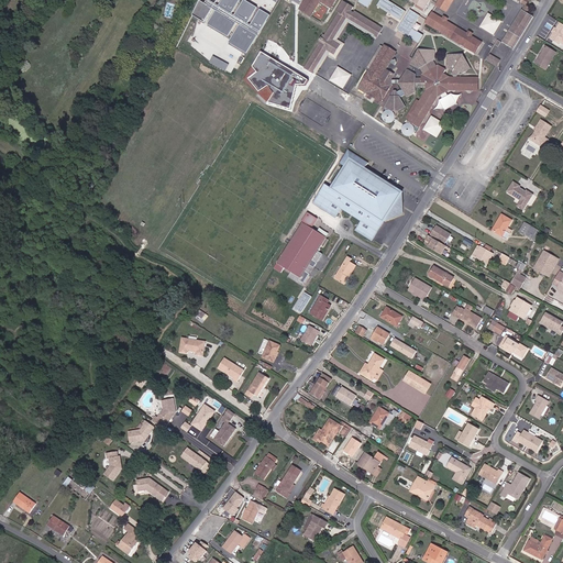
[(216,0),(206,0),(205,3),(199,0),(192,15),(203,22),(211,8),(214,10),(207,24),(228,36),(235,23),(239,24),(228,42),(247,53),(271,15),(260,9),(250,24),(247,22),(256,7),(244,0),(242,0),(234,14),(231,13),(238,0),(220,0),(218,6),(214,3),(216,0)]
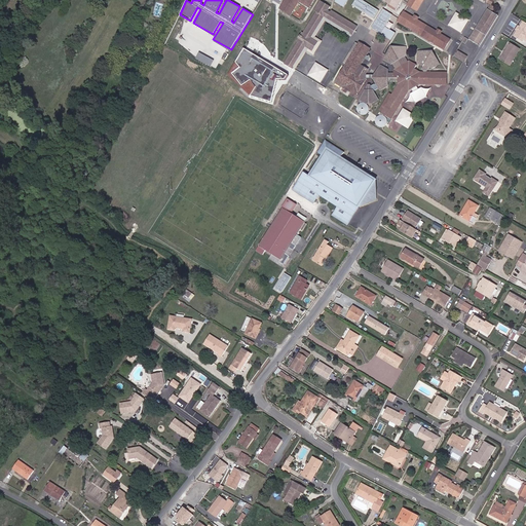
[(288,0),(282,9),(290,15),(299,1),(309,8),(313,0),(288,0)]
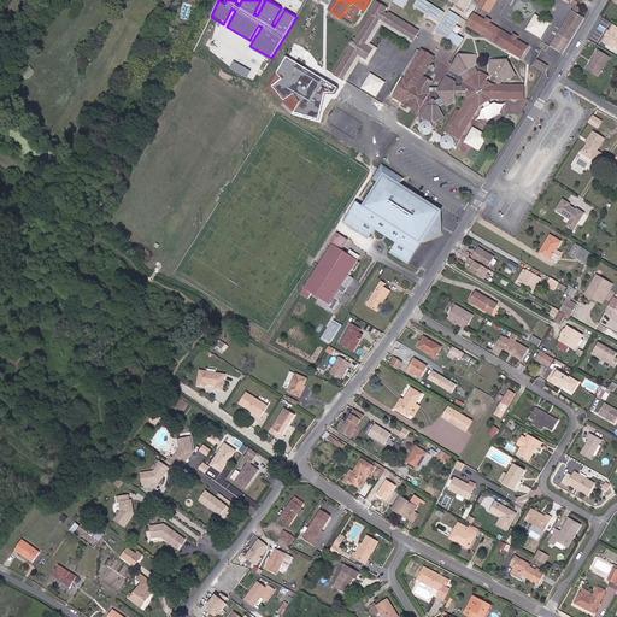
[(444,11),(424,0),(416,0),(412,6),(436,22),(444,11)]
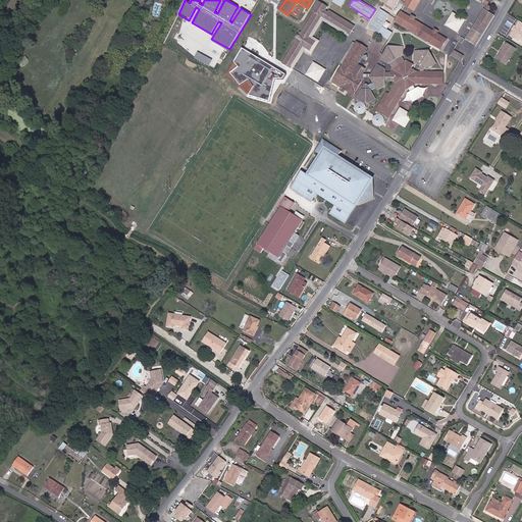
[(420,0),(408,0),(405,5),(414,10),(420,0)]
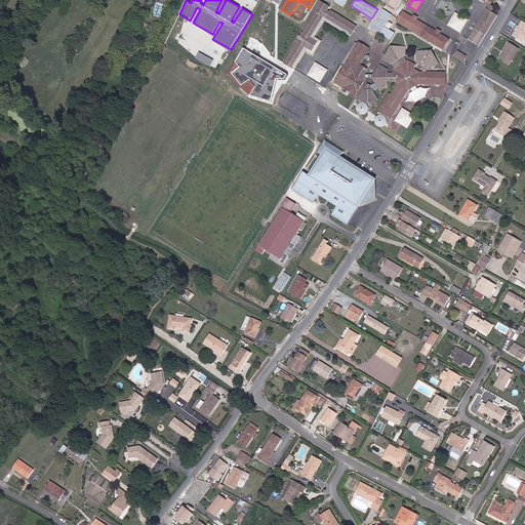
[(330,7),(320,1),(314,11),(316,12),(311,21),(308,25),(308,26),(304,34),(303,33),(301,32),(295,41),(297,42),(297,43),(292,50),(289,55),(290,55),(285,64),(292,69),(304,49),(312,36),(327,11),(330,7)]
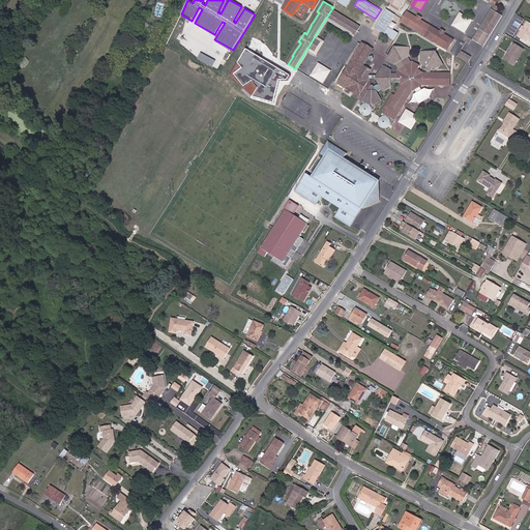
[(385,9),(374,28),(383,33),(395,15),(385,9)]
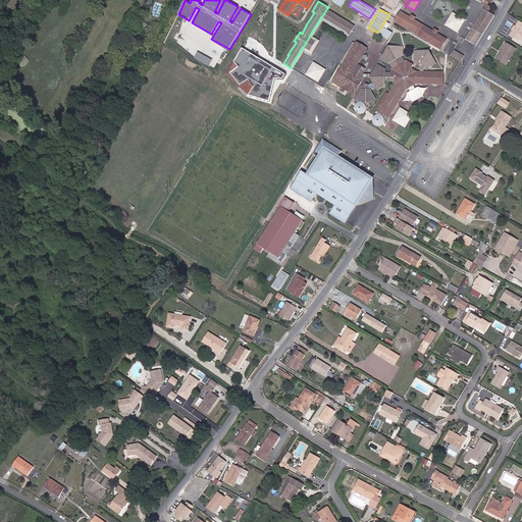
[(466,39),(476,45),(494,15),(484,9),(466,39)]
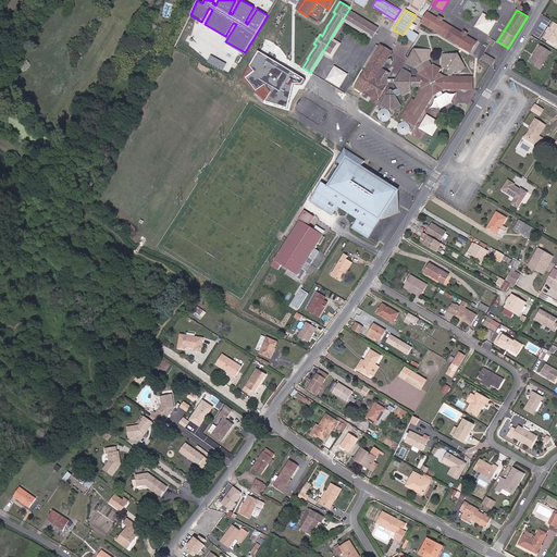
[(351,11),(350,12),(364,21),(364,20),(351,11)]
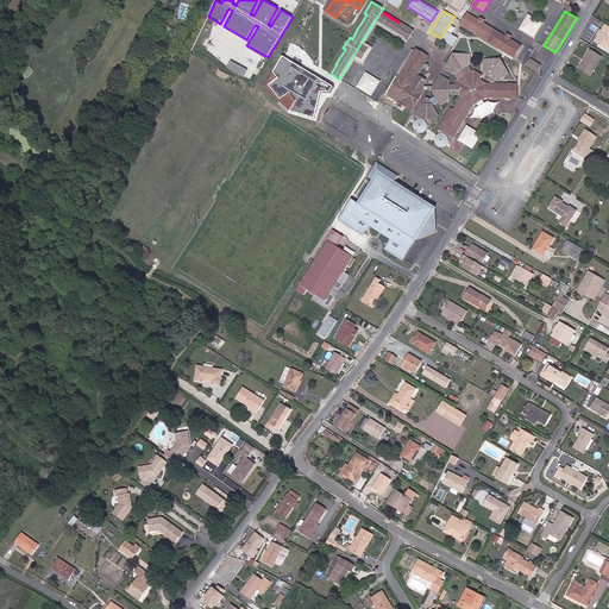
[(383,14),(380,13),(362,42),(364,43),(376,24),(407,43),(408,41),(378,22),(383,14)]
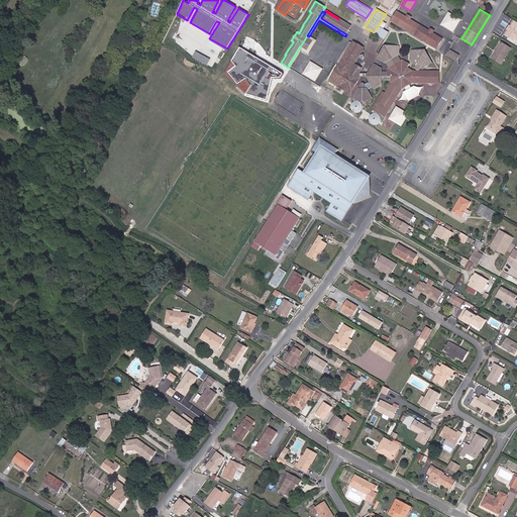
[(325,11),(325,12),(321,18),(346,34),(350,26),(342,21),(343,21),(338,18),(338,19),(325,11)]
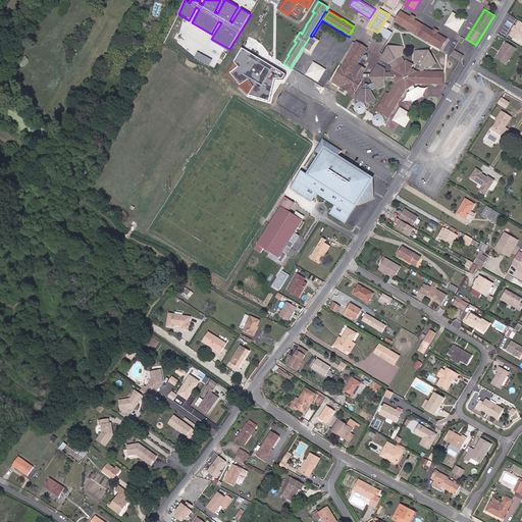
[(414,19),(410,17),(401,11),(396,20),(405,27),(405,28),(408,30),(409,29),(427,40),(427,41),(431,44),(432,43),(441,48),(447,40),(437,34),(433,32),(414,19)]
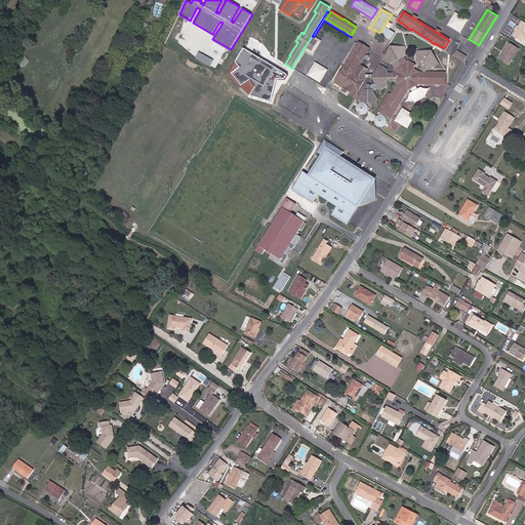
[(456,11),(448,25),(461,33),(469,19),(456,11)]
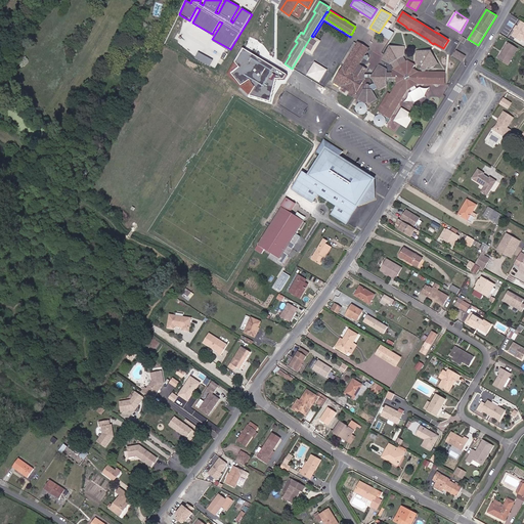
[(286,19),(281,27),(287,31),(291,24),(286,19)]
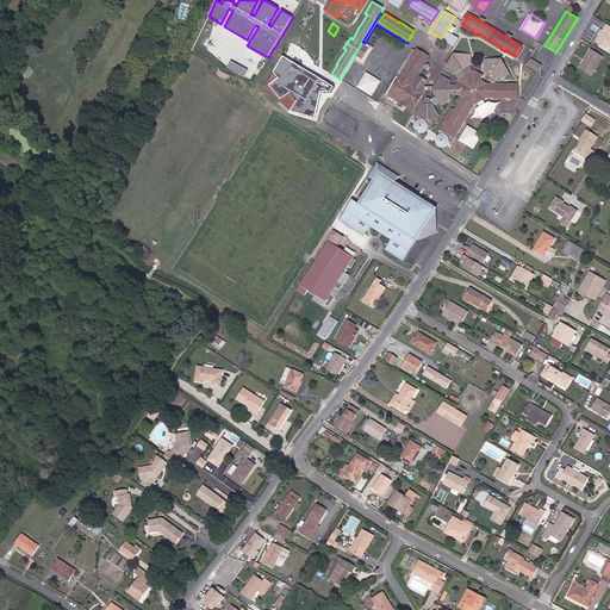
[(609,49),(609,25),(605,23),(595,41),(609,49)]
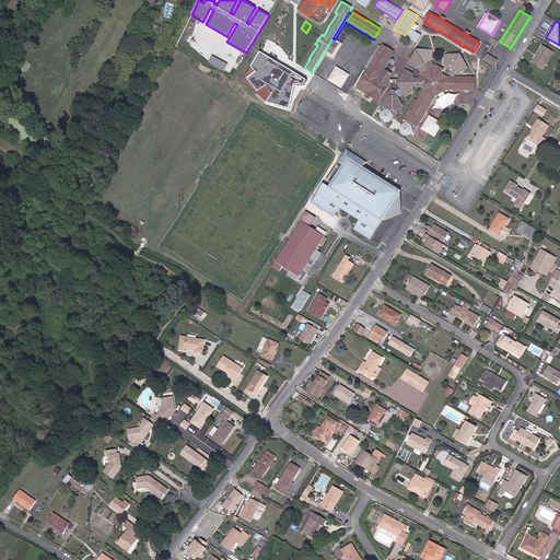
[(417,43),(421,35),(410,28),(406,36),(417,43)]
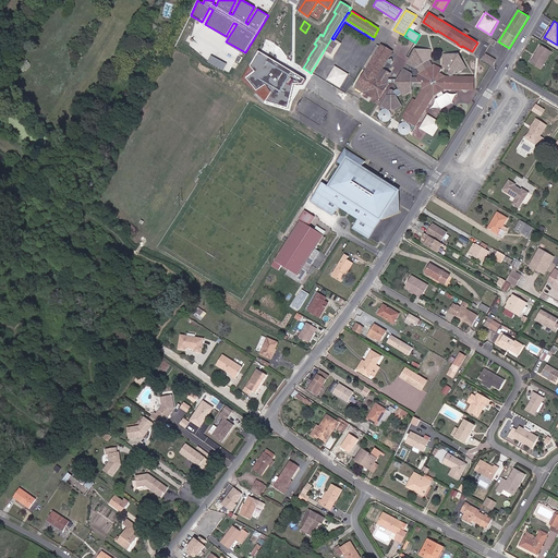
[(334,39),(331,38),(323,52),(325,53),(332,59),(341,44),(334,39)]
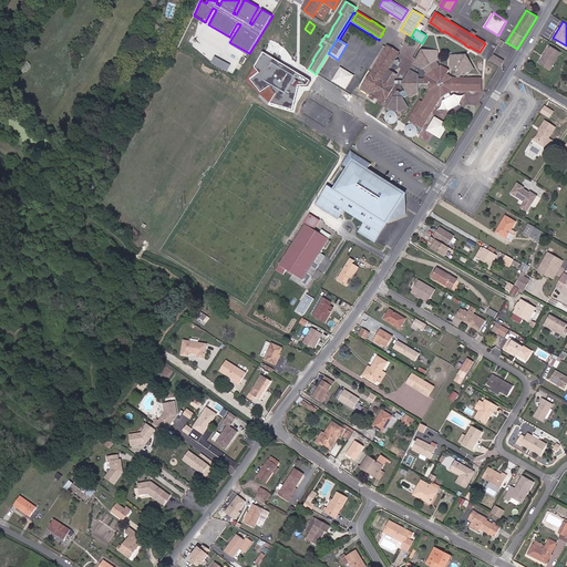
[(394,60),(399,54),(387,47),(380,59),(379,58),(378,58),(371,69),(373,70),(371,73),(371,72),(361,90),(368,94),(370,90),(373,92),(373,94),(385,102),(393,88),(392,85),(393,84),(402,84),(405,90),(400,93),(399,92),(398,92),(389,106),(392,109),(391,110),(395,111),(398,112),(400,111),(402,111),(404,110),(404,109),(408,106),(401,95),(408,92),(410,98),(419,93),(419,88),(430,88),(430,92),(423,102),(420,100),(409,119),(412,121),(411,122),(412,122),(405,133),(414,138),(421,127),(422,129),(441,96),(453,91),(481,91),(481,79),(460,79),(460,76),(462,72),(465,74),(474,70),(467,55),(451,55),(451,69),(457,72),(455,75),(457,76),(459,76),(459,79),(453,79),(446,74),(449,71),(441,66),(440,68),(436,62),(437,61),(437,51),(422,51),(414,64),(422,69),(423,69),(426,74),(425,75),(424,84),(419,84),(419,75),(410,71),(404,81),(390,81),(388,83),(383,80),(387,74),(391,76),(393,74),(392,71),(389,72),(389,71),(393,63),(398,65),(400,62),(399,60),(395,61),(394,60)]
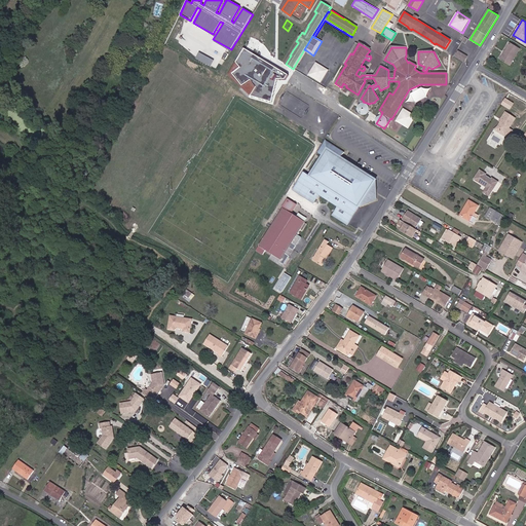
[(520,49),(511,43),(500,59),(510,65),(520,49)]
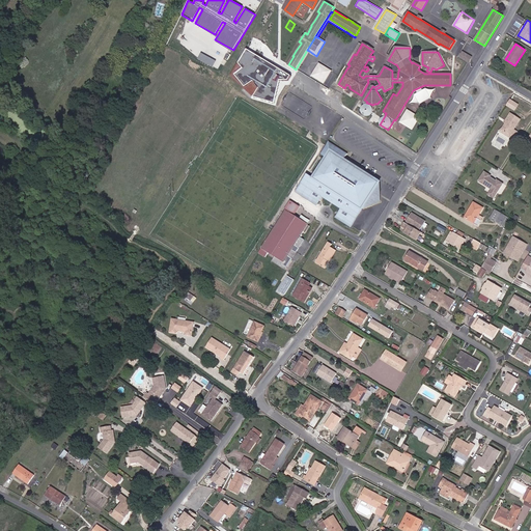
[(290,75),(246,49),(229,75),(252,98),(274,103),(278,79),(286,79),(290,75)]
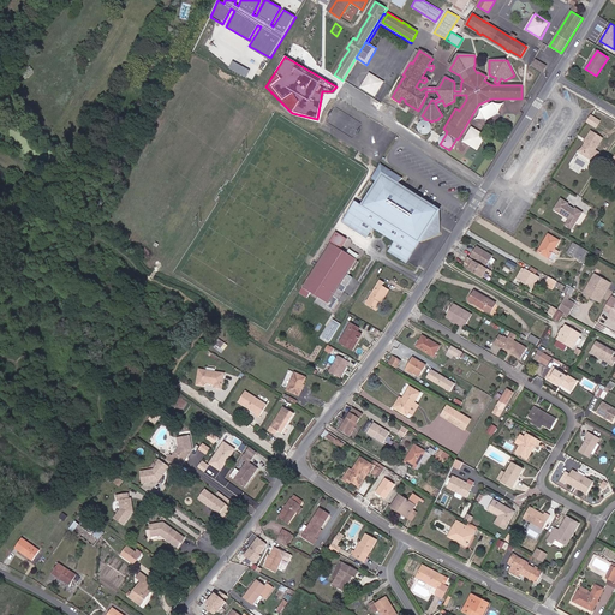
[(358,59),(356,58),(342,81),(345,82),(358,59)]
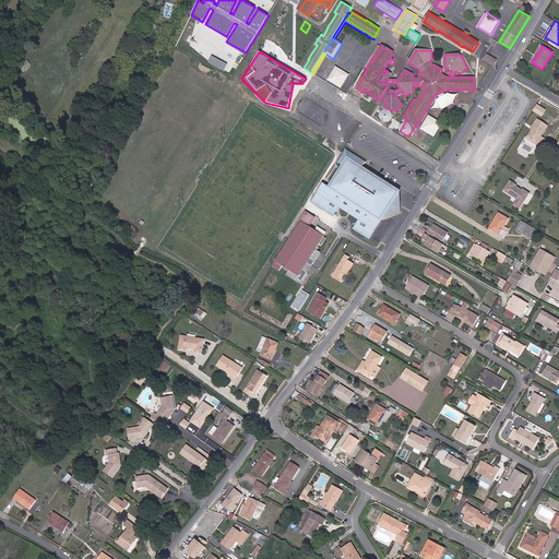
[(494,66),(496,60),(486,55),(484,59),(494,66)]
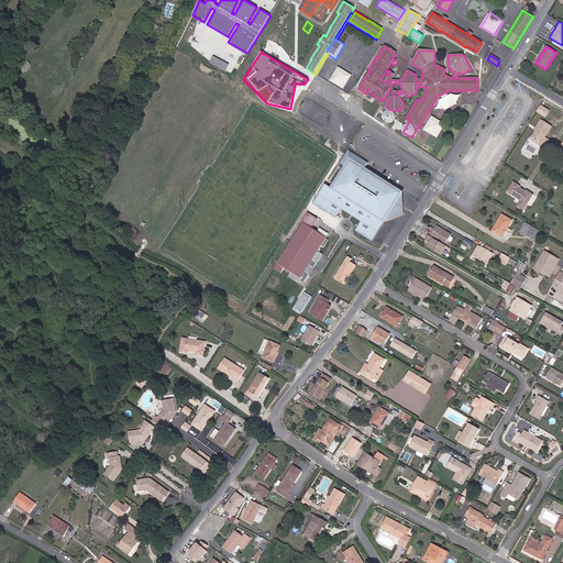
[(229,64),(212,56),(209,63),(225,72),(229,64)]
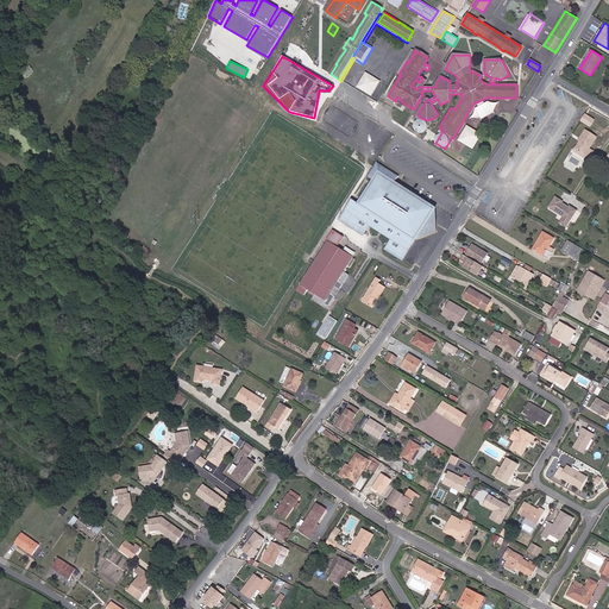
[(357,87),(372,95),(381,80),(366,71),(357,87)]
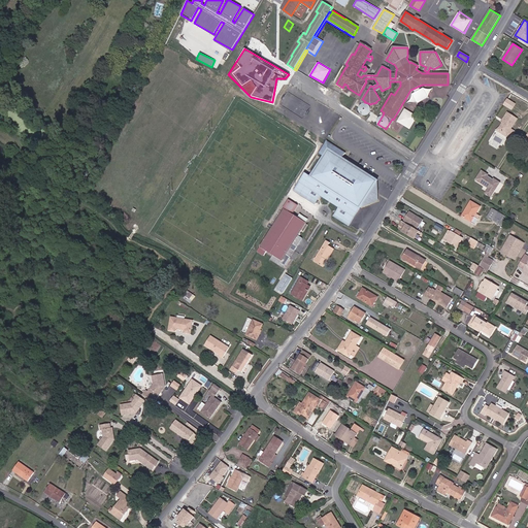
[(348,88),(347,89),(358,96),(359,95),(348,88)]
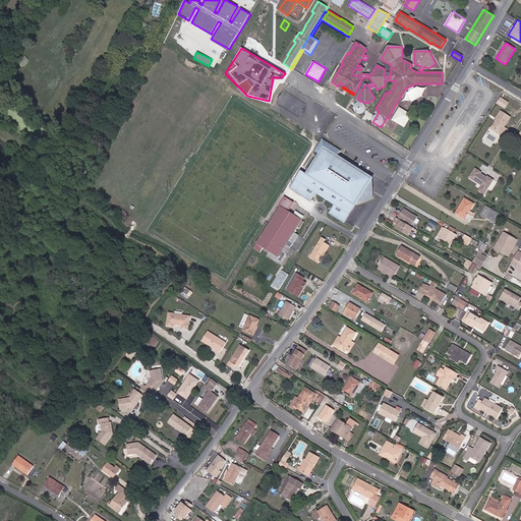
[(506,109),(510,102),(501,97),(497,103),(506,109)]
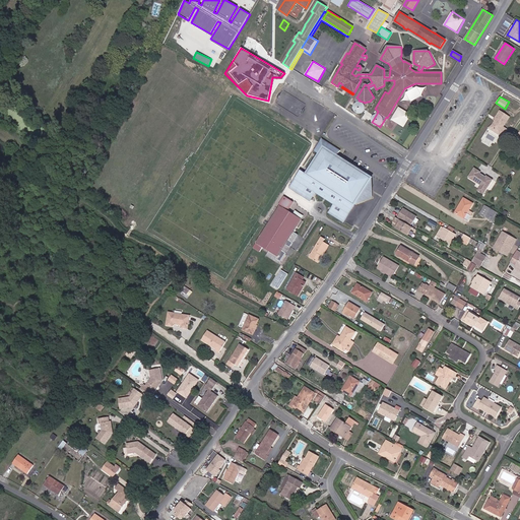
[(404,126),(411,113),(398,107),(391,120),(404,126)]
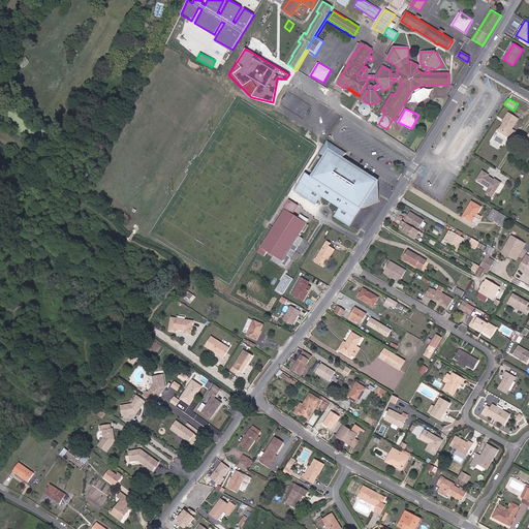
[(508,134),(507,136),(510,138),(516,131),(511,129),(519,119),(508,113),(503,120),(505,121),(504,123),(502,127),(502,130),(503,132),(508,134)]
